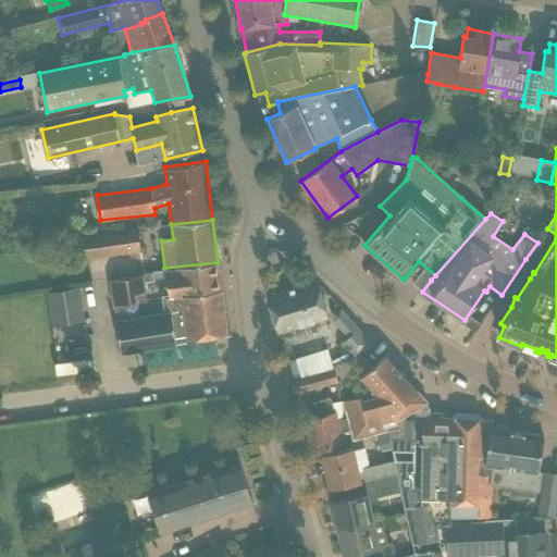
[(82,233),(84,256),(143,251),(140,229),(82,233)]
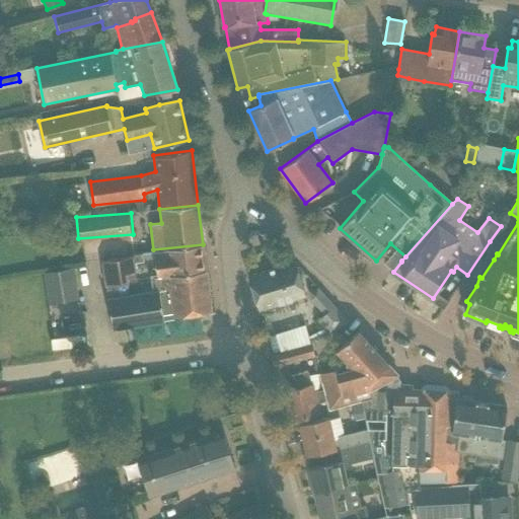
[(152,284),(153,291),(170,289),(169,277),(206,272),(203,244),(153,249),(153,251),(154,256),(157,284),(152,284)]
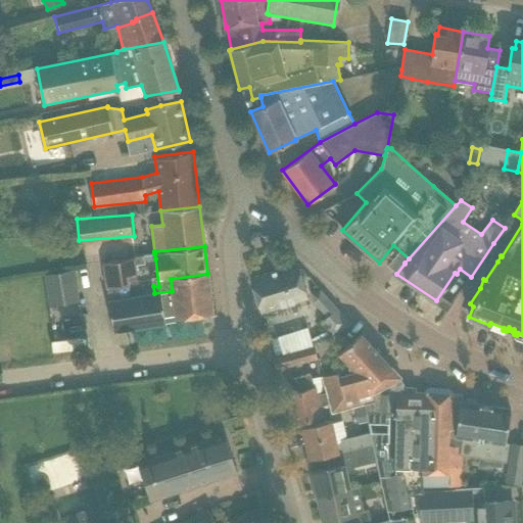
[(134,257),(104,262),(107,286),(137,282),(134,257)]
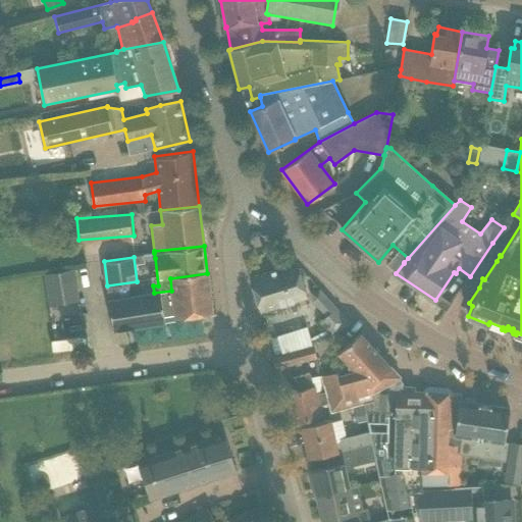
[(249,277),(260,312),(307,297),(297,263),(249,277)]
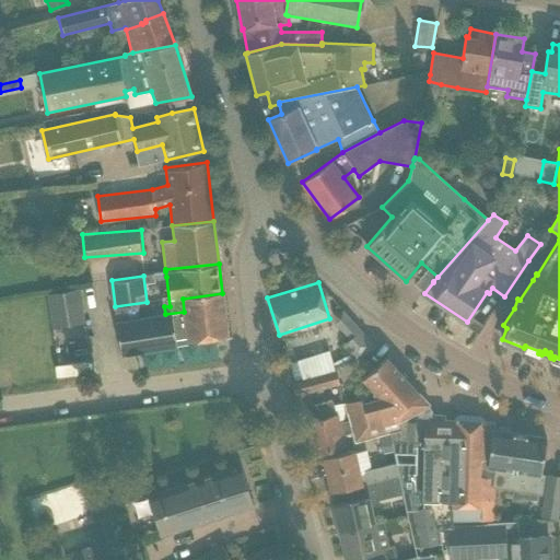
[(50,290),(55,323),(85,317),(81,286),(50,290)]
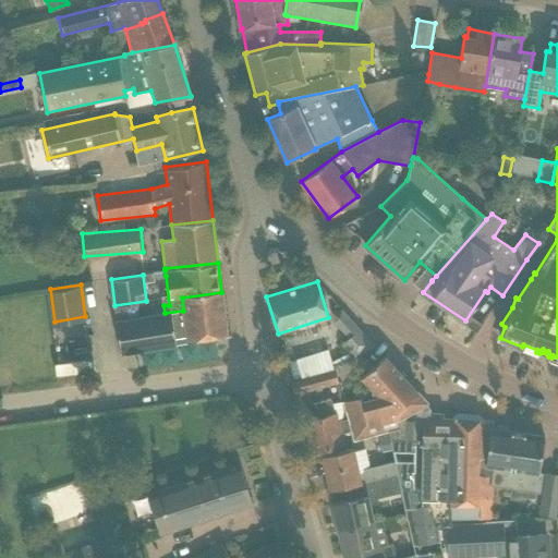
[(183,311),(165,313),(117,319),(120,352),(176,346),(174,338),(186,336),(187,341),(227,336),(221,292),(182,298),(183,311)]
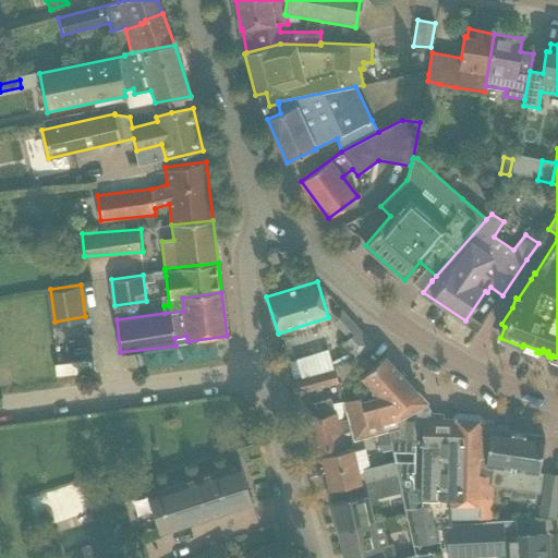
[(340,347),(351,358),(363,351),(374,346),(341,310),(332,312),(335,322),(349,338),(340,347)]
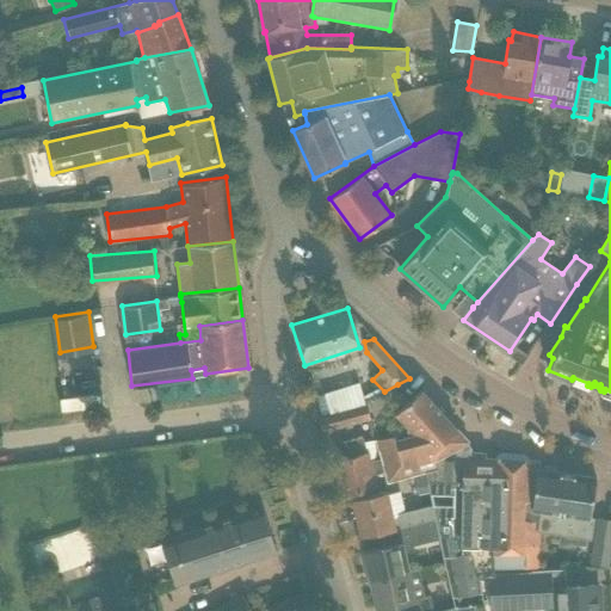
[(321,414),(363,403),(358,382),(315,393),(321,414)]
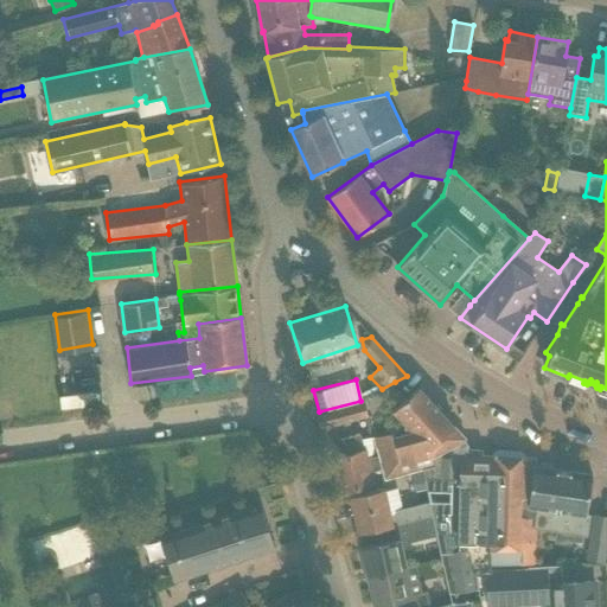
[(385,479),(411,473),(422,470),(458,443),(459,443),(464,439),(419,388),(393,410),(406,426),(403,427),(404,429),(374,438),(377,453),(378,457),(385,479)]
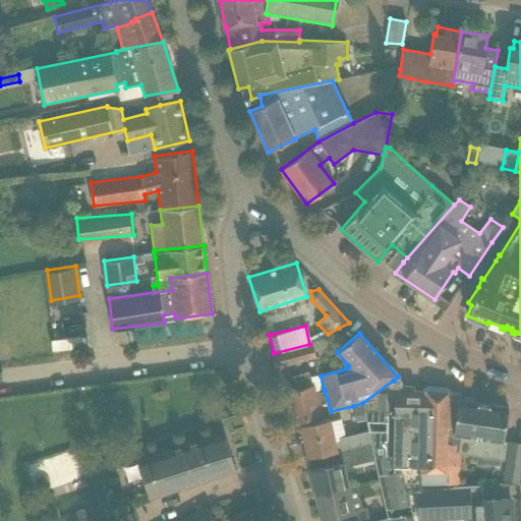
[(274,354),(278,367),(313,358),(310,345),(274,354)]
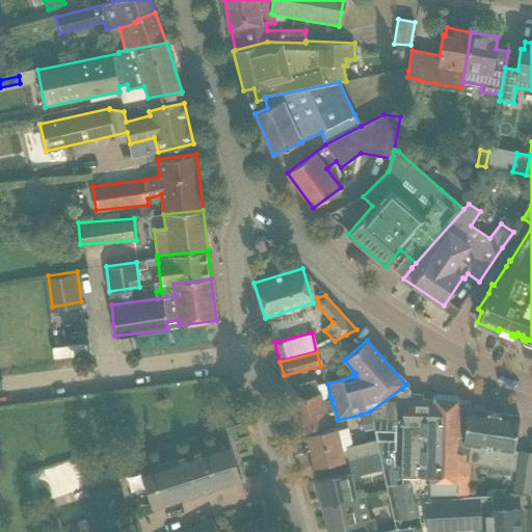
[(327,423),(338,420),(331,400),(321,402),(319,394),(315,379),(298,386),(303,399),(292,403),(291,403),(298,430),(318,425),(327,423)]
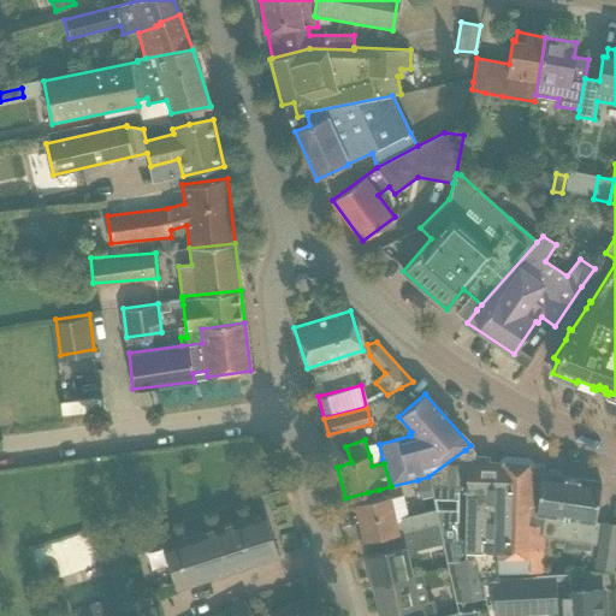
[(452,562),(460,611),(460,612),(479,610),(487,609),(479,555),(465,556),(465,551),(496,552),(496,558),(533,560),(534,525),(528,523),(528,504),(538,505),(543,473),(544,466),(472,461),(466,450),(465,450),(428,477),(418,480),(422,499),(433,496),(437,510),(440,525),(444,544),(443,545),(446,562),(452,562)]
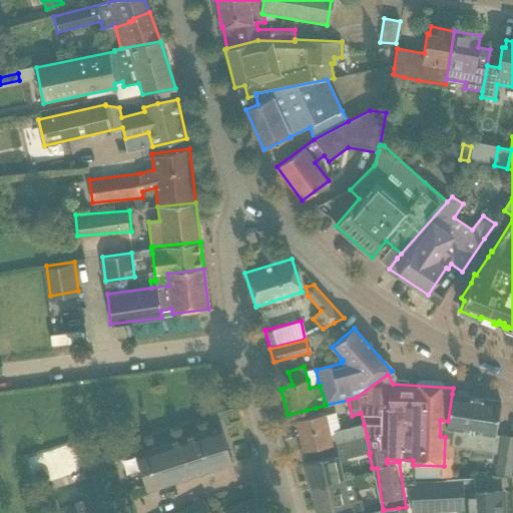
[(452,394),(448,421),(447,429),(454,430),(452,446),(471,449),(470,454),(482,456),(491,458),(492,451),(496,452),(499,434),(496,433),(500,402),(452,394)]
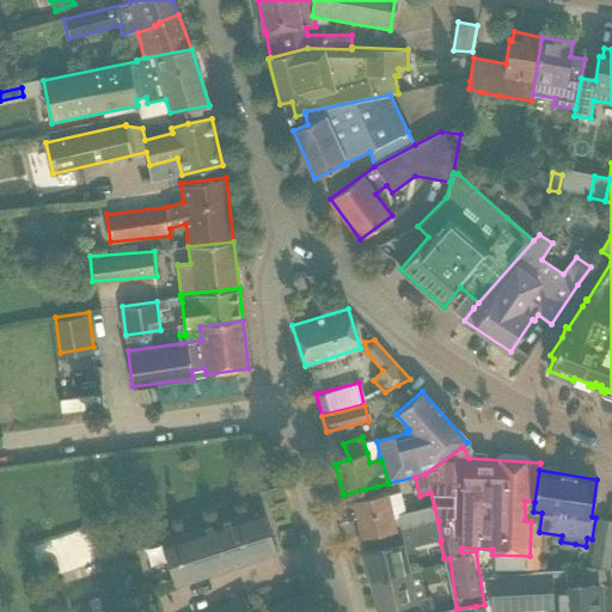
[(375,534),(438,521),(434,507),(405,514),(401,493),(387,496),(387,493),(377,495),(353,500),(361,537),(375,534)]
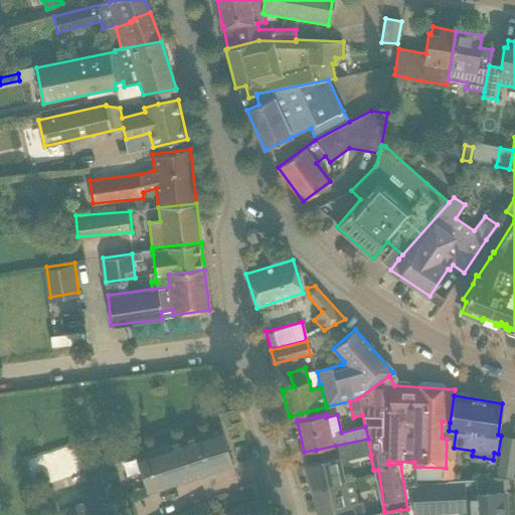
[(135,457),(147,493),(233,465),(221,428),(135,457)]
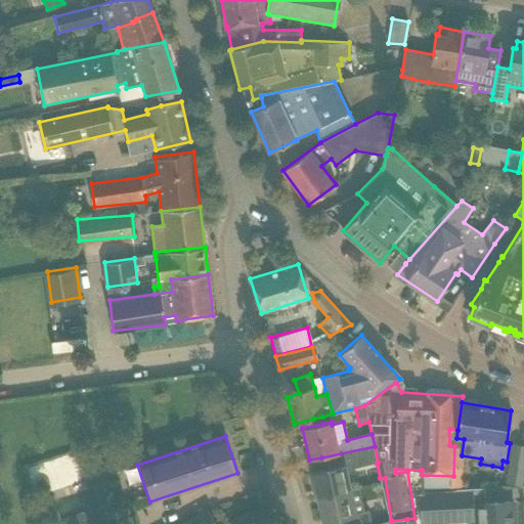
[(508,482),(521,484),(523,463),(523,446),(514,445),(508,482)]
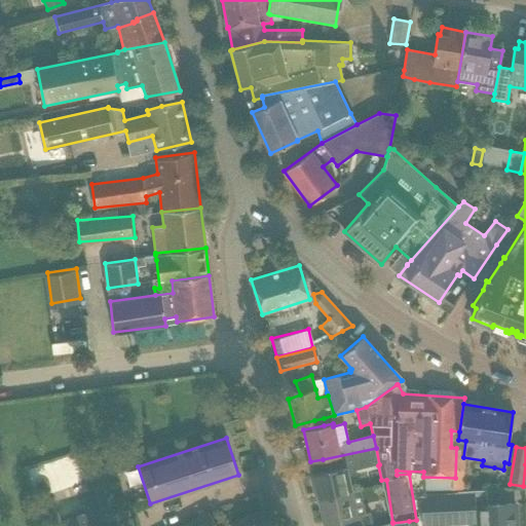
[(361,468),(378,465),(379,464),(376,448),(323,459),(326,472),(313,474),(318,498),(351,491),(348,479),(362,474),(361,468)]
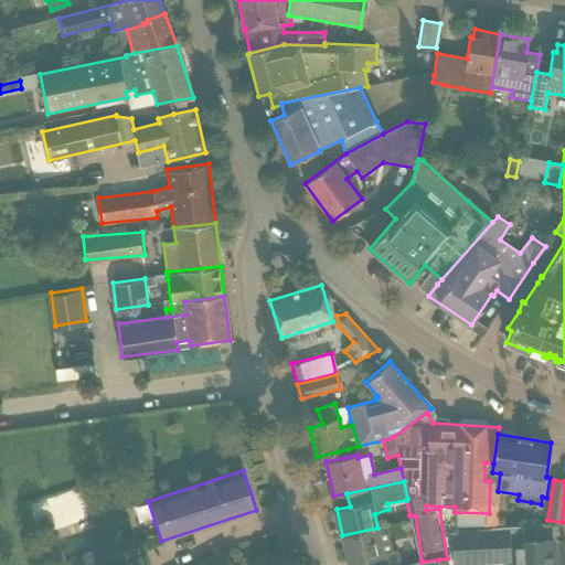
[(490,528),(492,558),(515,557),(515,564),(553,564),(553,542),(523,543),(522,526),(500,528),(490,528)]
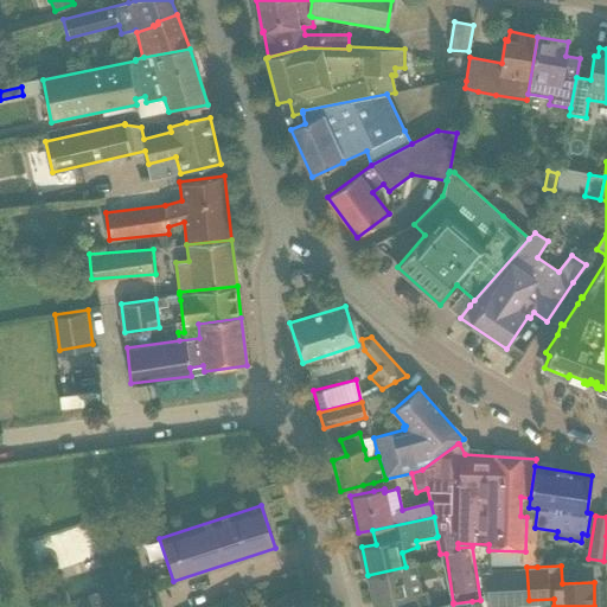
[(411,595),(406,567),(368,575),(375,604),(397,599),(398,606),(426,606),(430,606),(427,592),(411,595)]
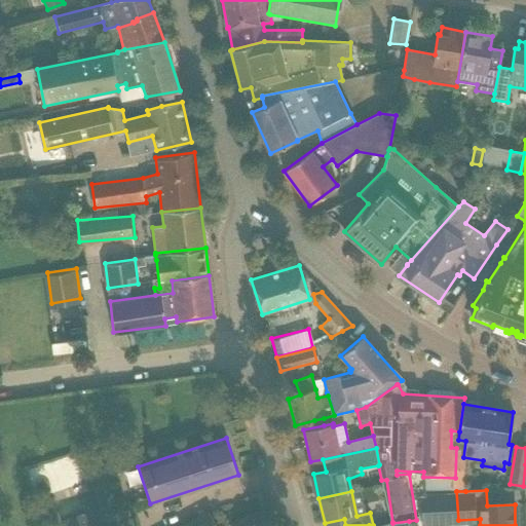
[(224,525),(265,525),(261,511),(224,525)]
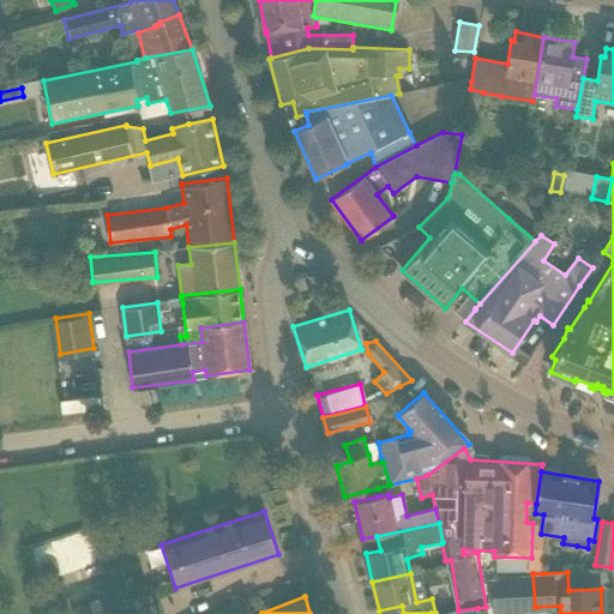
[(250,613),(242,599),(212,613),(250,613)]
